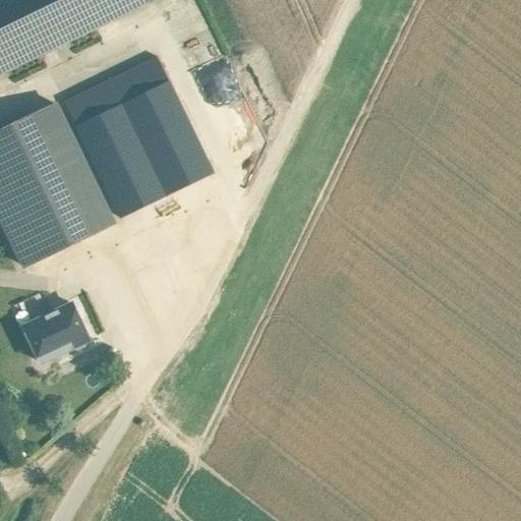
[(0,0),(0,76),(153,2),(152,0),(0,0)]
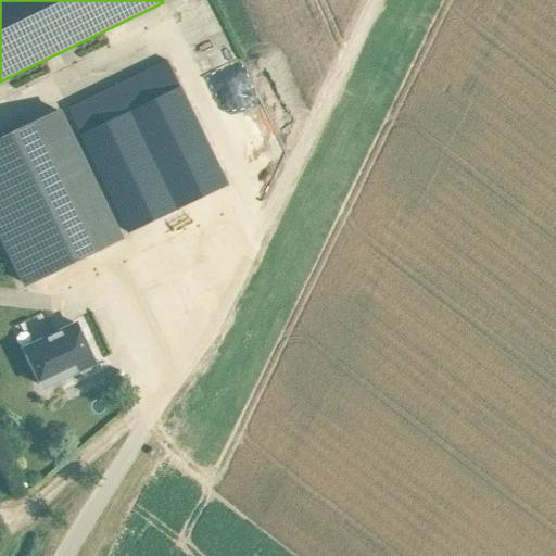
[(128,234),(223,188),(228,185),(167,61),(68,110),(81,136),(128,234)]
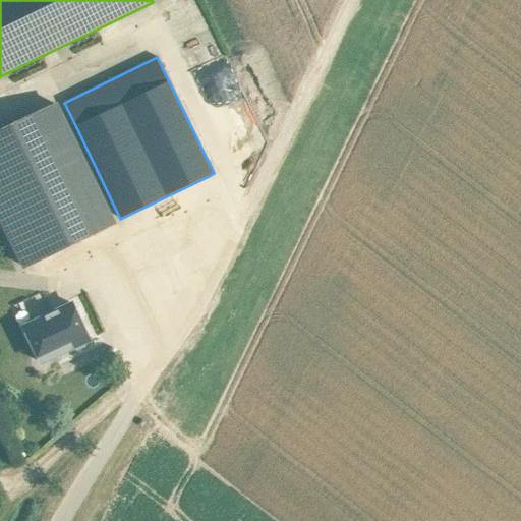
[(0,134),(0,221),(22,267),(47,253),(116,221),(107,203),(61,106),(0,134)]
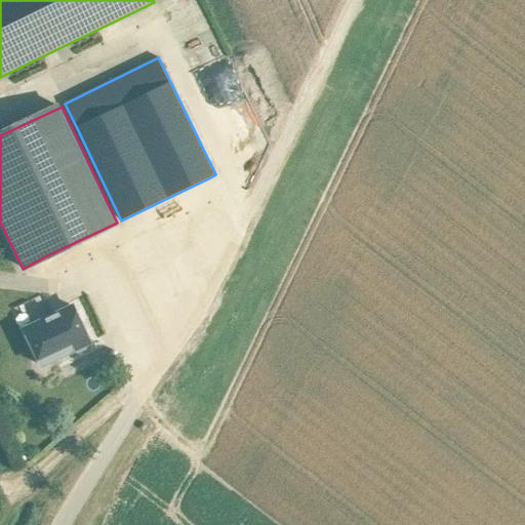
[(36,294),(57,282),(53,276),(32,288),(36,294)]
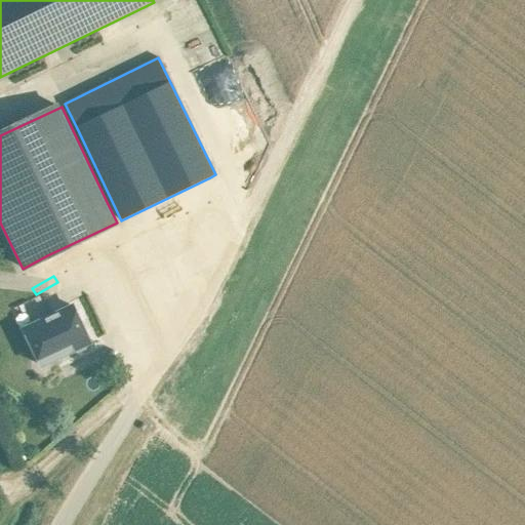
[(72,306),(24,329),(41,366),(72,351),(76,354),(85,350),(85,345),(89,342),(72,306)]
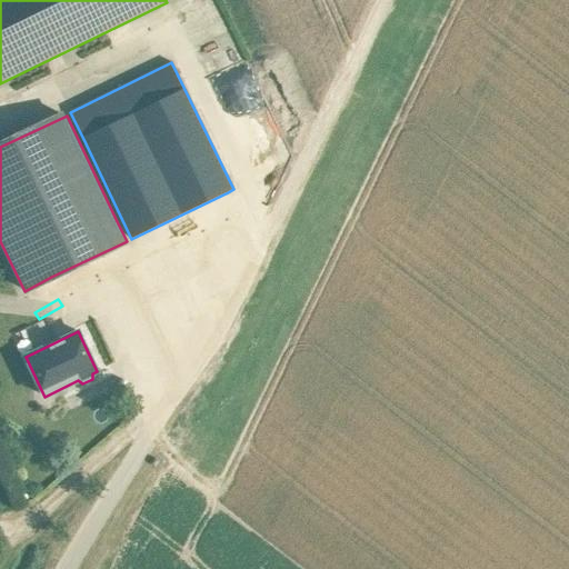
[(99,418),(110,409),(100,398),(89,408),(99,418)]
